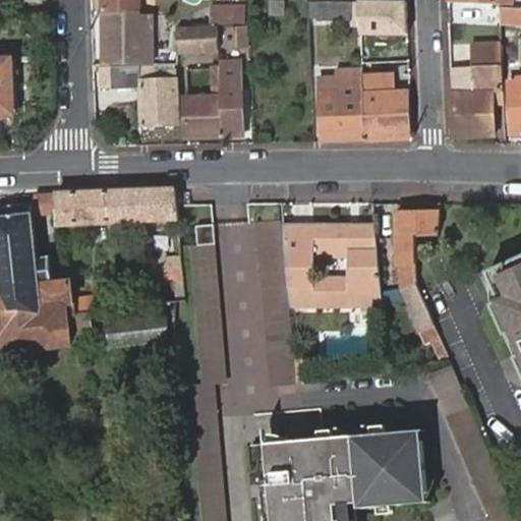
[(137,0),(101,0),(103,68),(151,67),(150,17),(137,17),(137,0)]
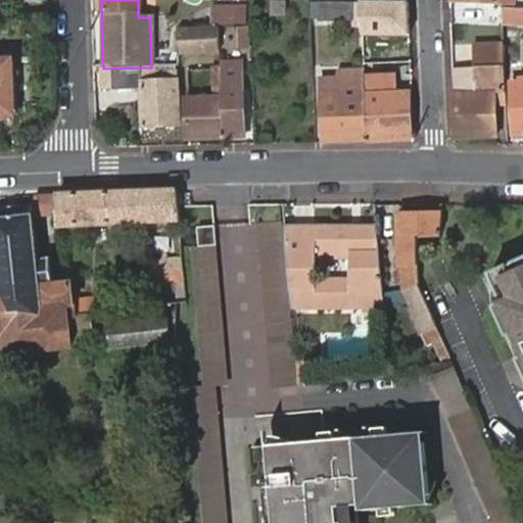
[(363,36),(409,35),(409,0),(362,1),(363,6),(363,24),(363,36)]
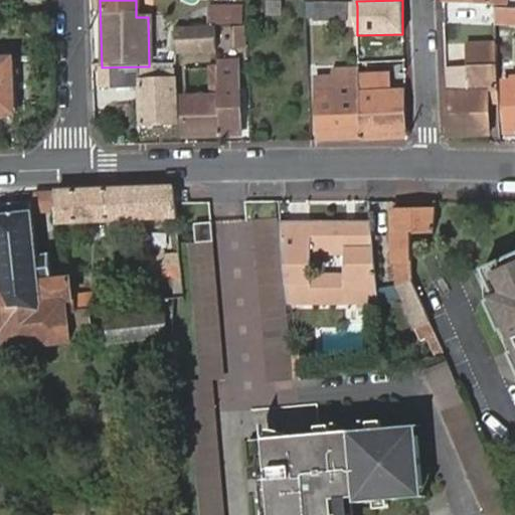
[(493,22),(514,23),(514,6),(495,6),(493,5),(493,8),(493,22)]
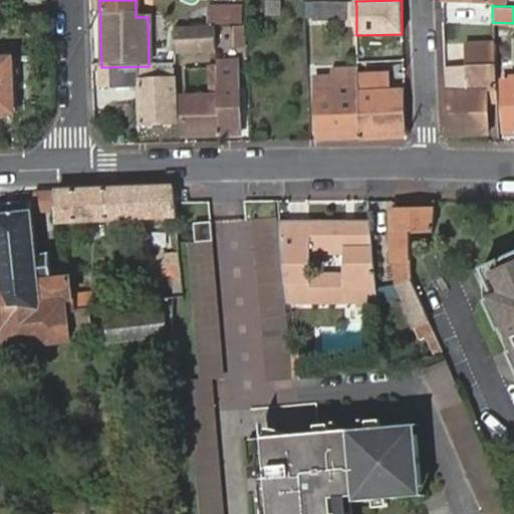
[(345,23),(356,23),(356,6),(345,7),(345,23)]
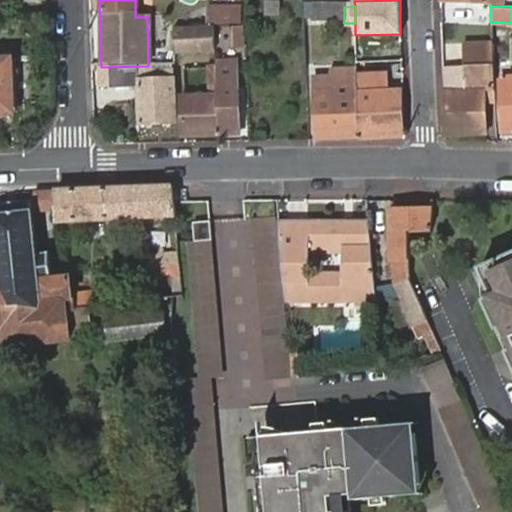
[(312,22),(344,23),(344,7),(312,7),(312,22)]
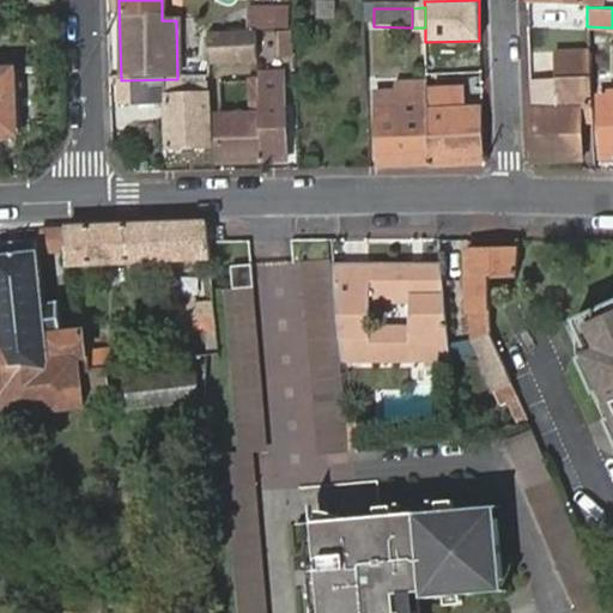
[(259,30),(274,30),(273,10),(252,10),(252,30),(259,30)]
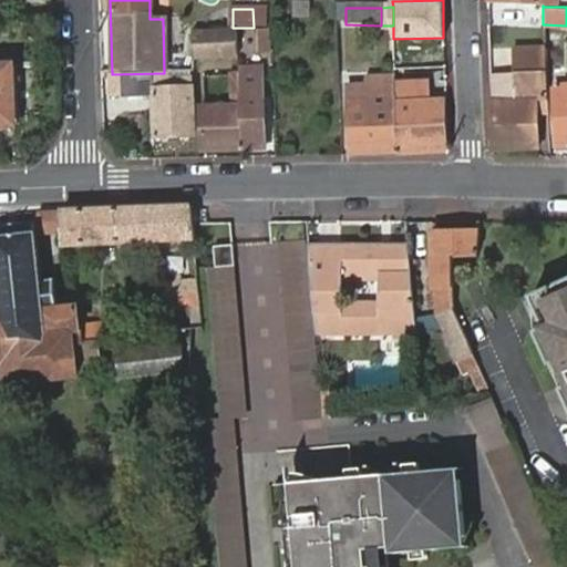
[(254,28),(267,28),(268,9),(253,9),(254,28)]
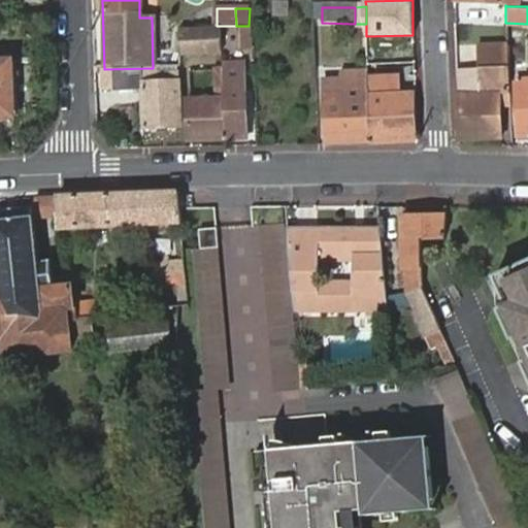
[(180,30),(182,56),(223,56),(223,30),(180,30)]
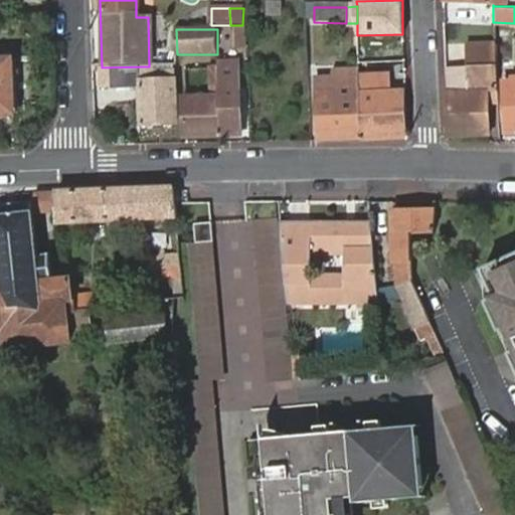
[(247,52),(247,30),(232,30),(233,51),(247,52)]
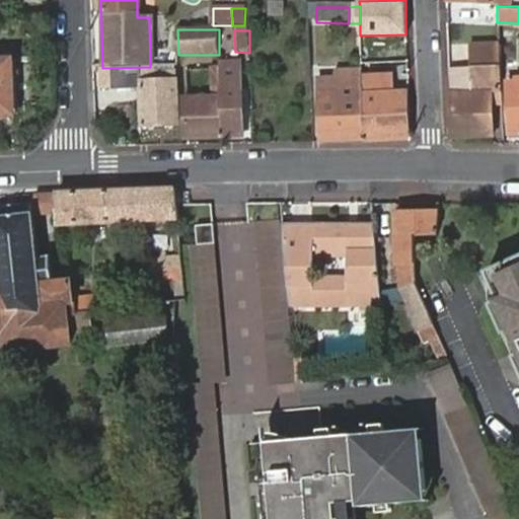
[(488,93),(500,93),(498,47),(468,46),(467,69),(468,92),(448,93),(450,138),(490,138),(488,93)]
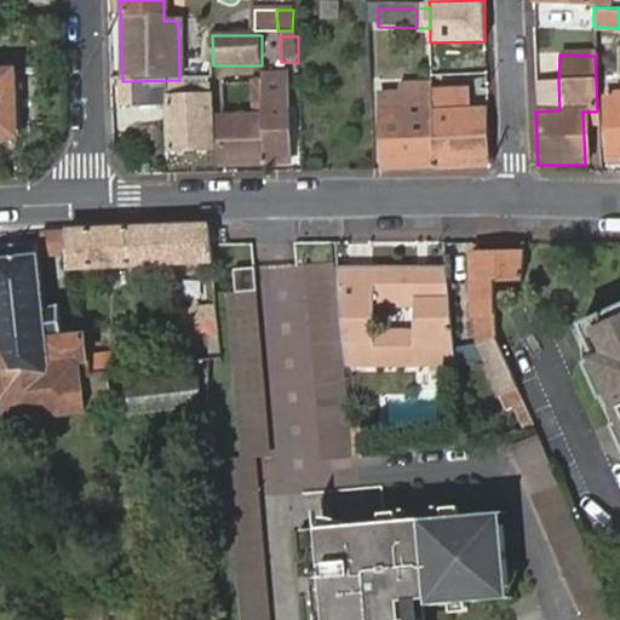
[(0,128),(16,128),(13,73),(0,73),(0,128)]
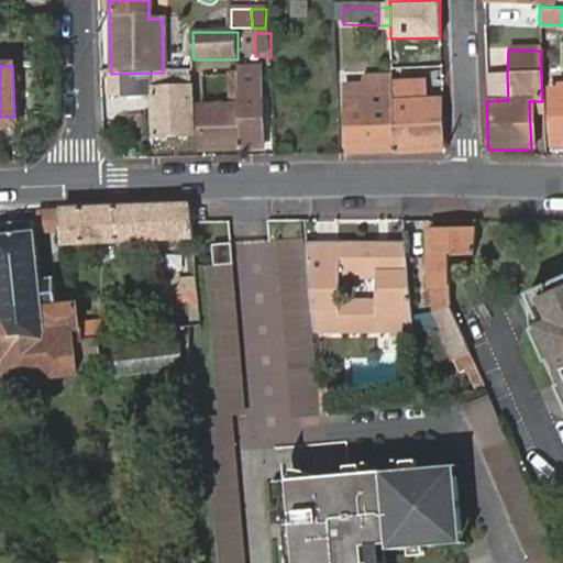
[(239,75),(240,148),(261,148),(261,69),(238,70),(239,75)]
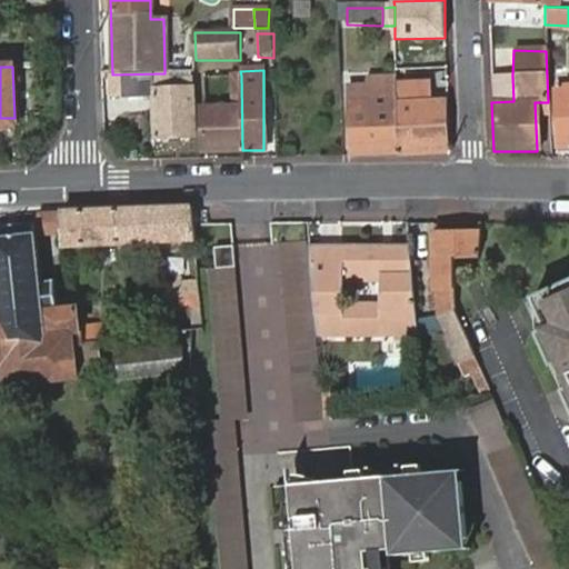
[(172,80),(172,75),(126,75),(127,97),(155,97),(156,138),(193,138),(192,80),(172,80)]
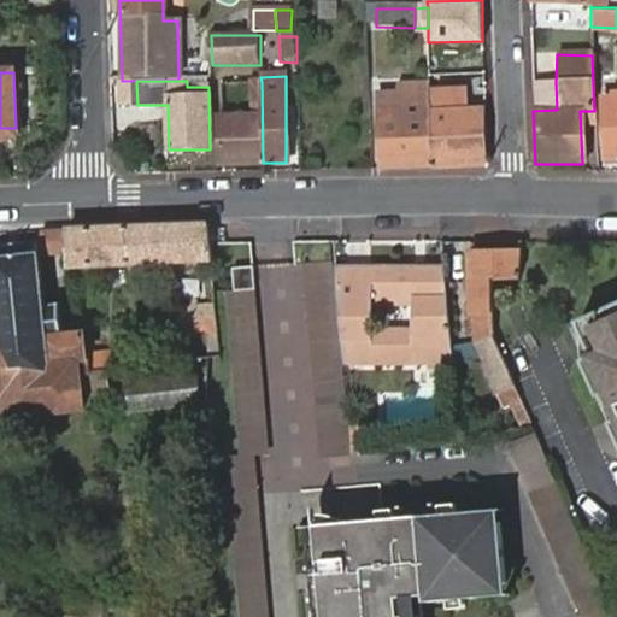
[(532,81),(533,111),(557,110),(556,82),(532,81)]
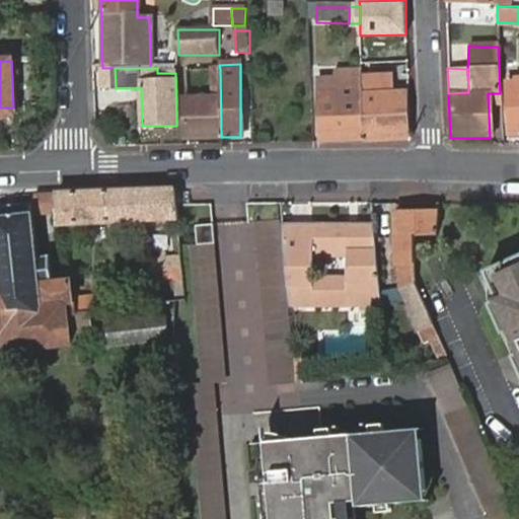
[(186,138),(221,137),(220,69),(211,69),(211,98),(184,97),(186,138)]
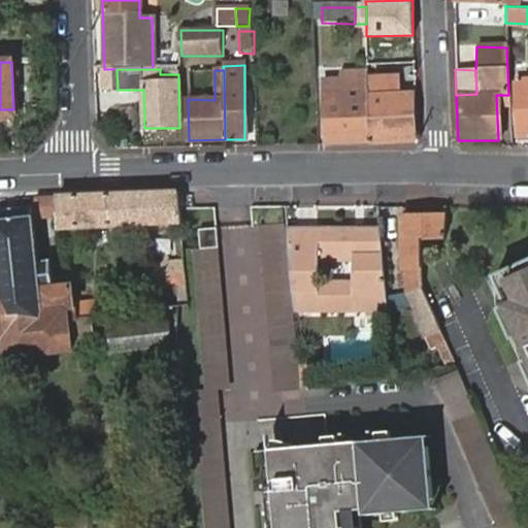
[(369,144),(411,143),(410,97),(401,97),(376,97),(375,78),(375,70),(367,70),(367,74),(369,144)]
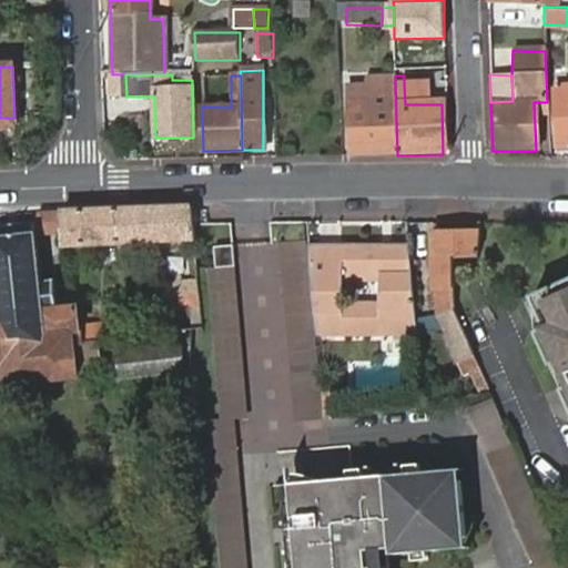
[(351,156),(397,155),(395,80),(366,80),(366,88),(348,89),(351,156)]
